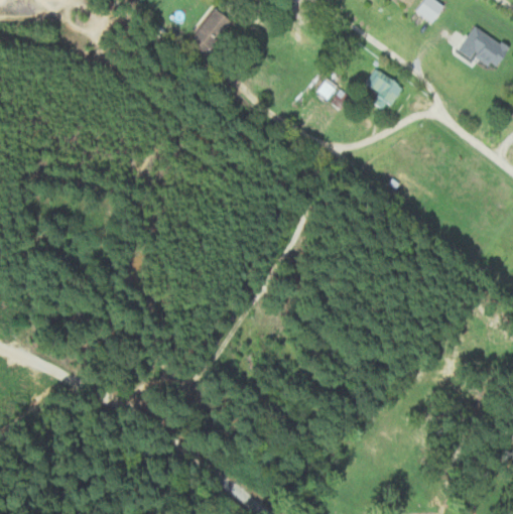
[(434,23),(443,5),(433,0),(423,0),(416,15),(434,23)]
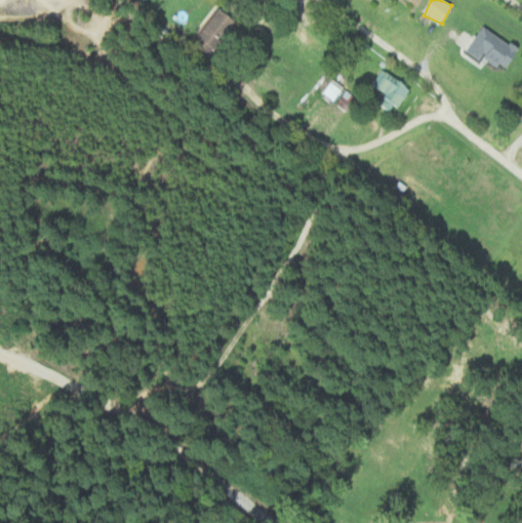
[(238,23),(217,8),(193,44),(213,58),(238,23)]
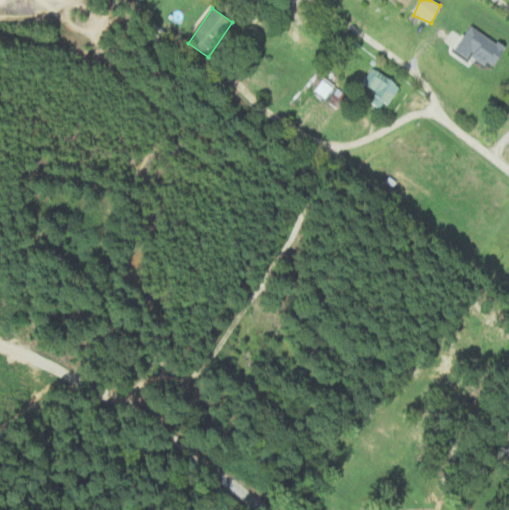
[(506,49),(472,26),(455,50),(468,60),(473,54),(493,68),(506,49)]
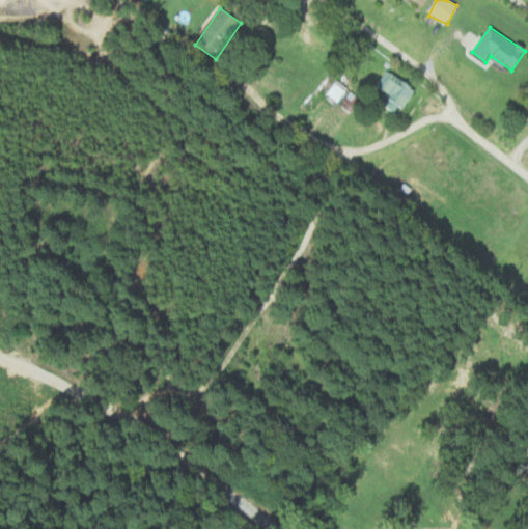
[(413,88),(385,71),(374,86),(389,94),(383,105),(397,114),(413,88)]
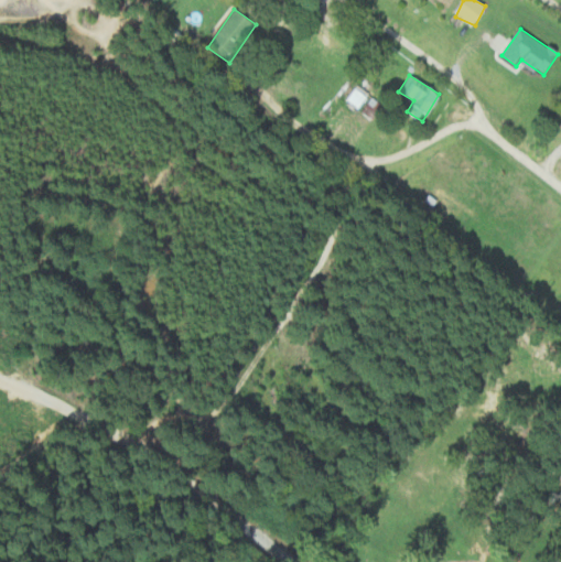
[(344,101),(356,109),(367,95),(355,86),(344,101)]
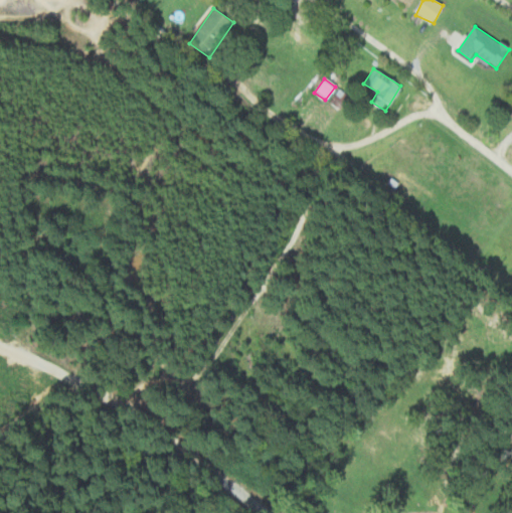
[(328,103),(339,110),(347,97),(336,90),(328,103)]
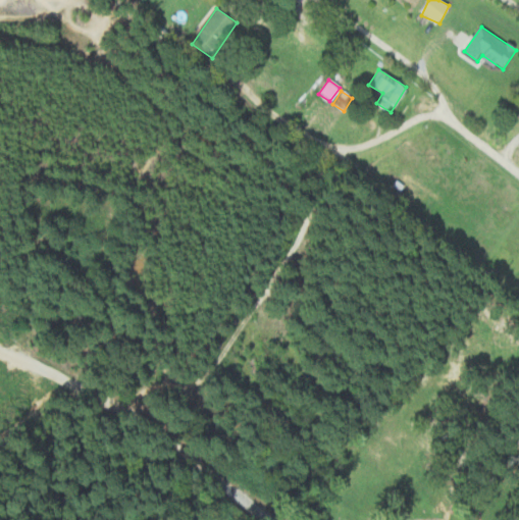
All buildings are outlined.
